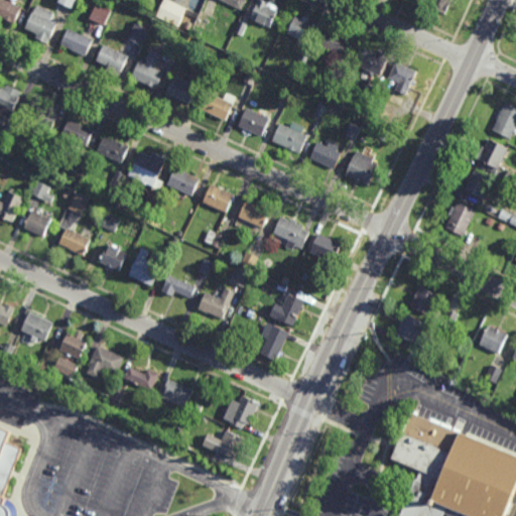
[(0,0),(10,0),(13,1),(13,0),(15,0),(17,1),(16,2),(23,5),(16,22),(13,21),(12,24),(2,20),(4,17),(0,15),(0,0)]
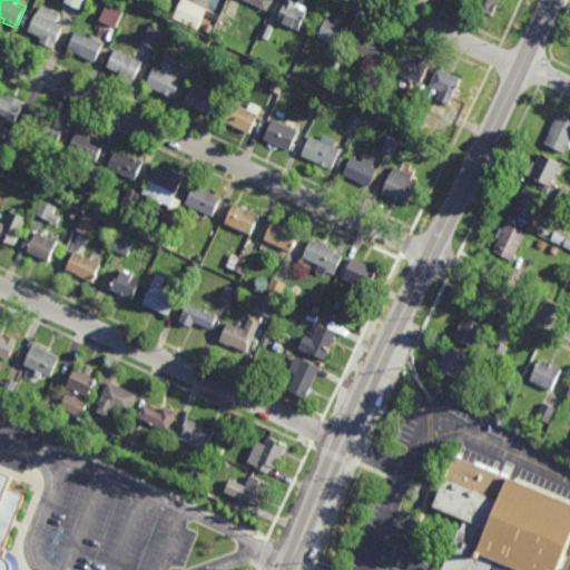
[(85,0),(81,9),(66,2),(66,0),(85,0)]
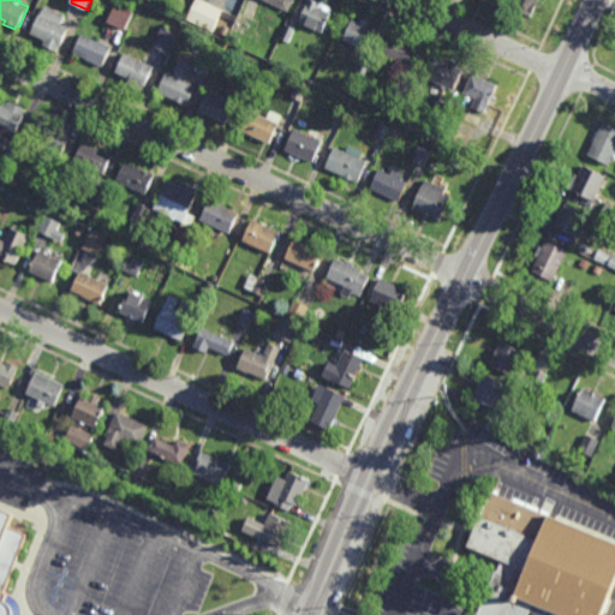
[(125,29),(107,21),(117,0),(135,9),(125,29)]
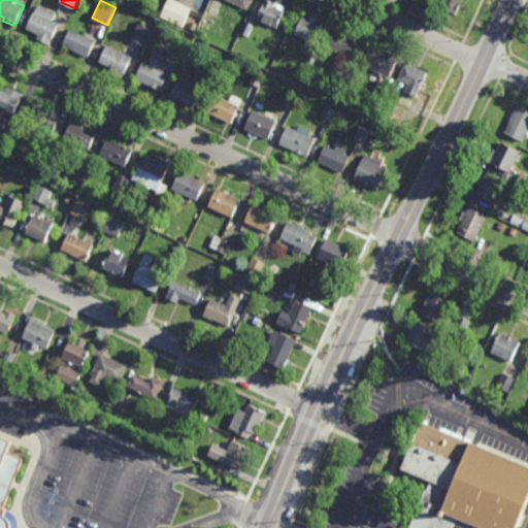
[(191,0),(189,4),(192,6),(192,7),(205,13),(206,10),(224,19),(218,32),(200,24),(203,18),(190,11),(184,25),(161,14),(167,0),(191,0)]
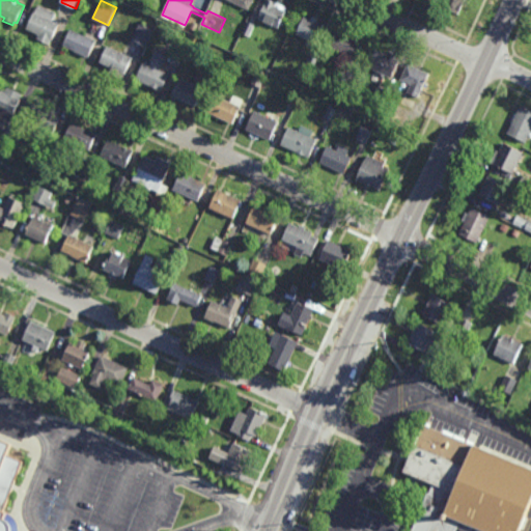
[(253,0),(250,8),(231,0),(253,0)]
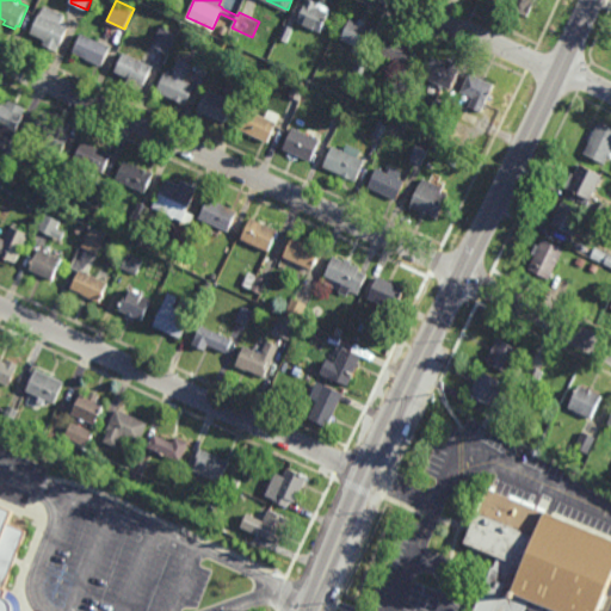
[(329,10),(326,18),(327,18),(321,31),(298,20),(302,12),(300,11),(301,6),(304,8),(308,0),(318,0),(320,1),(318,5),(329,10)]
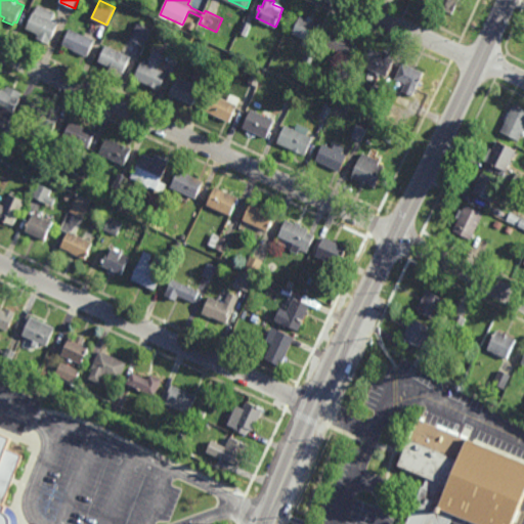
[(462,0),(459,6),(455,5),(452,13),(436,6),(438,0),(462,0)]
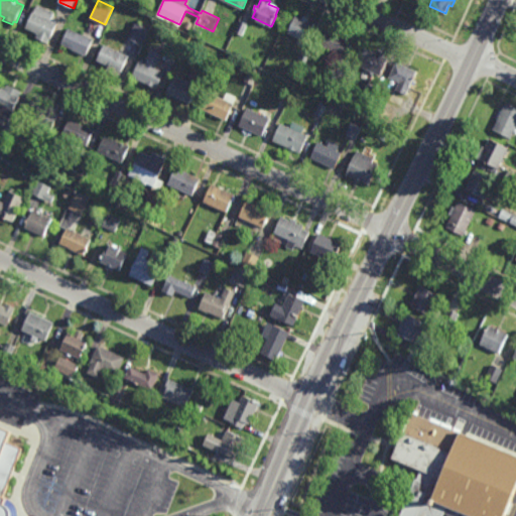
[(53,20),(54,18),(56,19),(56,21),(58,22),(48,43),(36,37),(38,33),(26,27),(37,3),(54,11),(51,19),(53,20)]
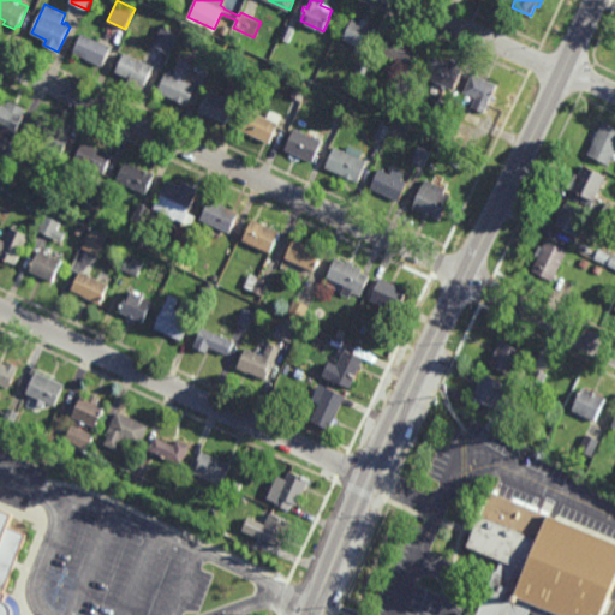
[(363,21),(364,17),(369,19),(368,23),(376,27),(369,42),(371,43),(370,48),(368,47),(366,49),(359,46),(358,47),(354,46),(356,43),(345,39),(354,17),(363,21)]
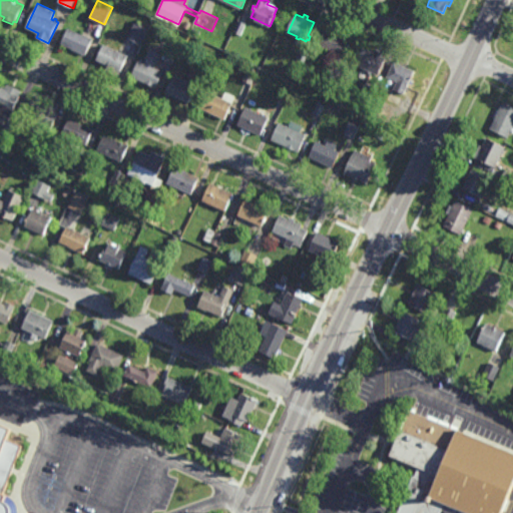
[(241,35),(234,32),(239,19),(246,22),(241,35)]
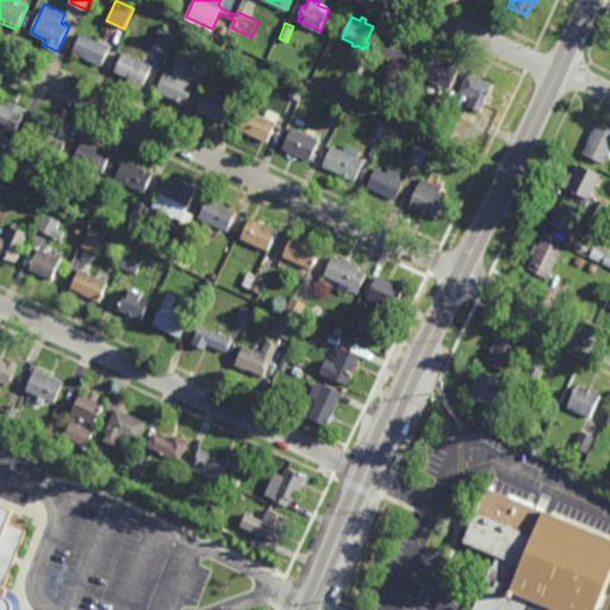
[(225,35),(219,31),(222,24),(229,26),(225,35)]
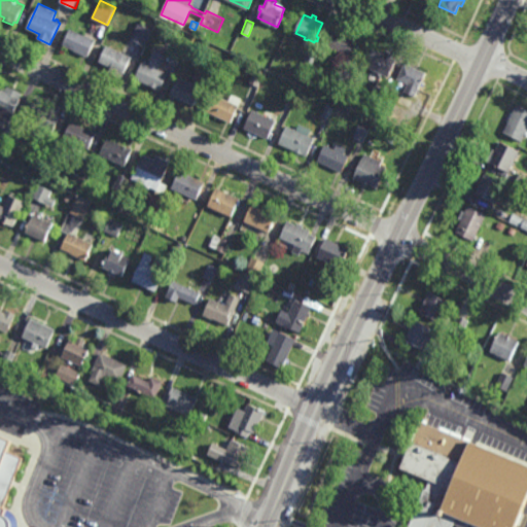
[(144,45),(131,39),(138,23),(151,29),(144,45)]
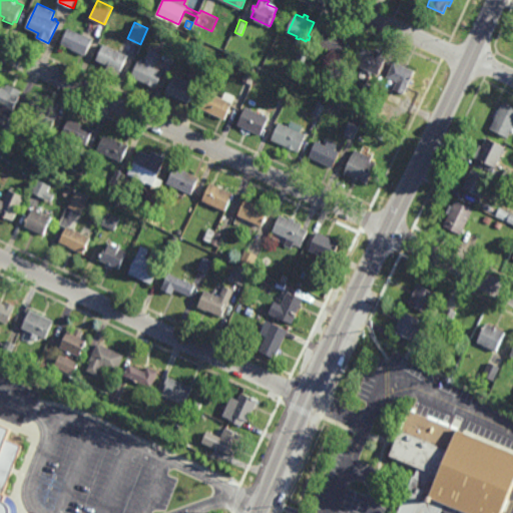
[(161,33),(156,31),(159,23),(164,25),(161,33)]
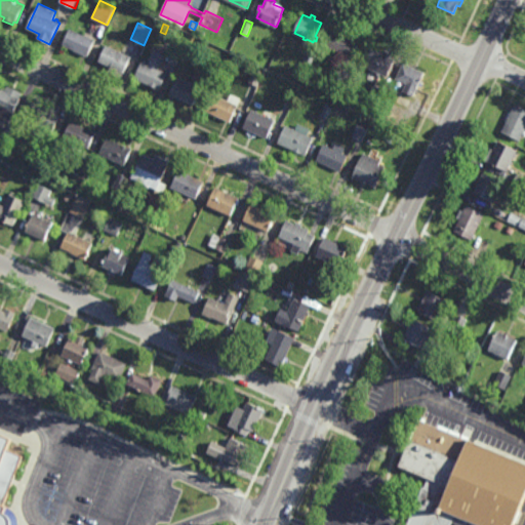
[(85,35),(87,31),(93,35),(95,39),(87,55),(85,54),(84,57),(81,55),(82,53),(77,50),(76,51),(74,50),(63,44),(71,28),(85,35)]
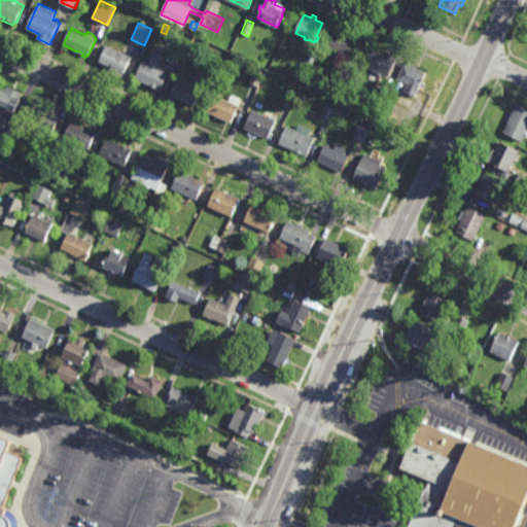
[(341,32),(342,30),(348,33),(347,35),(361,41),(354,58),(326,45),(335,29),(341,32)]
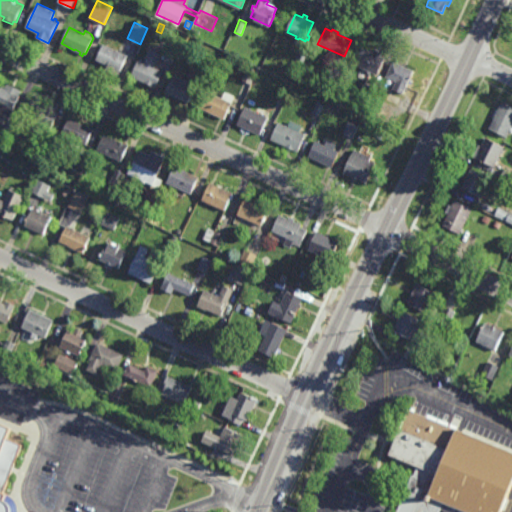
[(118,50),(119,49),(122,50),(121,51),(128,54),(121,71),(119,70),(118,72),(114,70),(115,68),(97,60),(104,43),(118,50)]
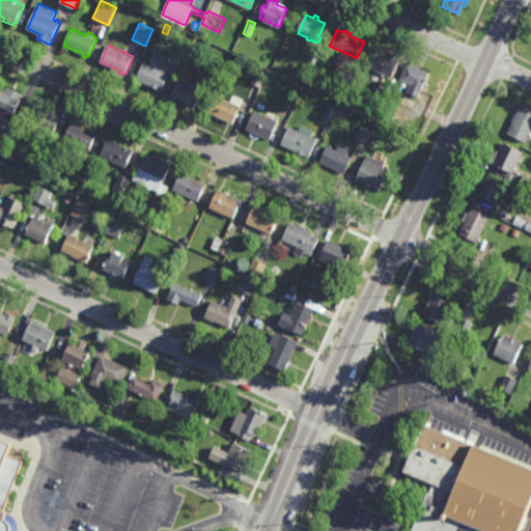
[(180,66),(170,61),(176,47),(187,52),(180,66)]
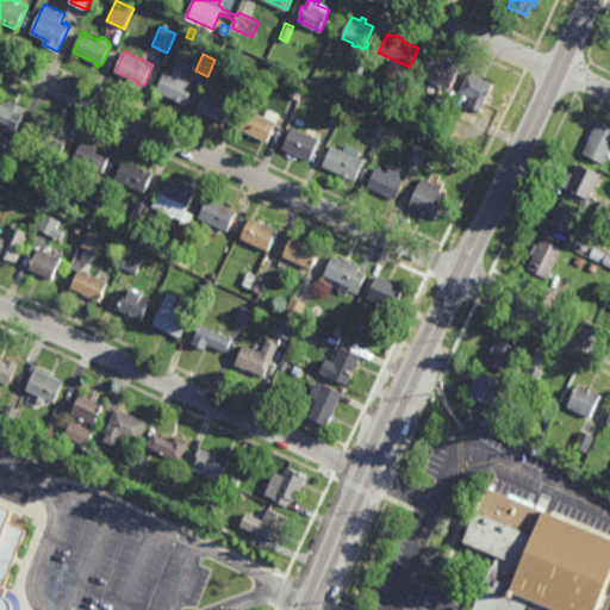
[(446,62),(448,57),(456,62),(455,66),(460,68),(450,88),(443,85),(442,88),(439,86),(440,83),(418,74),(429,54),(446,62)]
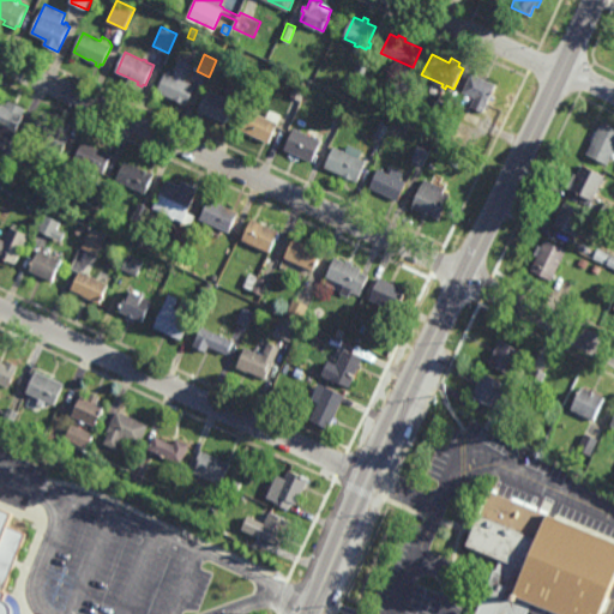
[(187,76),(192,77),(190,82),(196,84),(187,103),(186,103),(185,106),(180,103),(181,101),(157,90),(167,71),(168,71),(172,72),(172,73),(174,74),(182,58),(193,62),(187,76)]
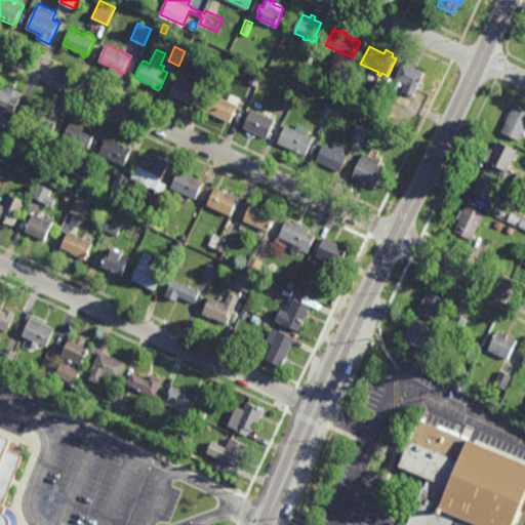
[(311,67),(304,64),(309,49),(317,52),(311,67)]
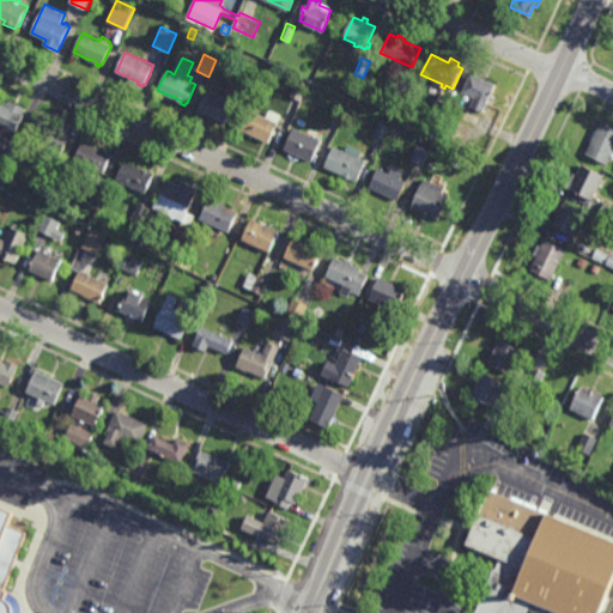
[(483,78),(485,76),(497,82),(486,104),(489,105),(485,114),(471,107),(474,98),(461,92),(472,72),(483,78)]
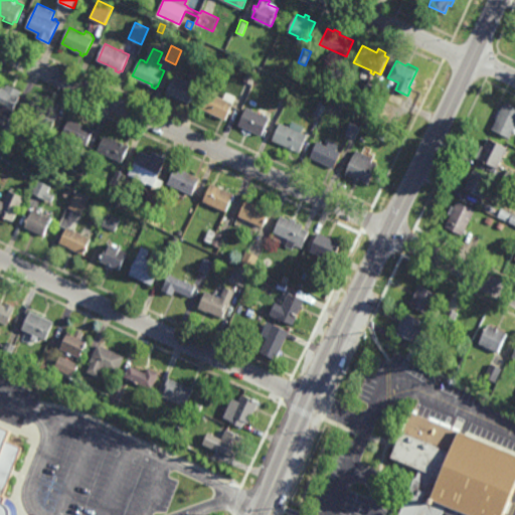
[(211,71),(205,69),(208,62),(214,64),(211,71)]
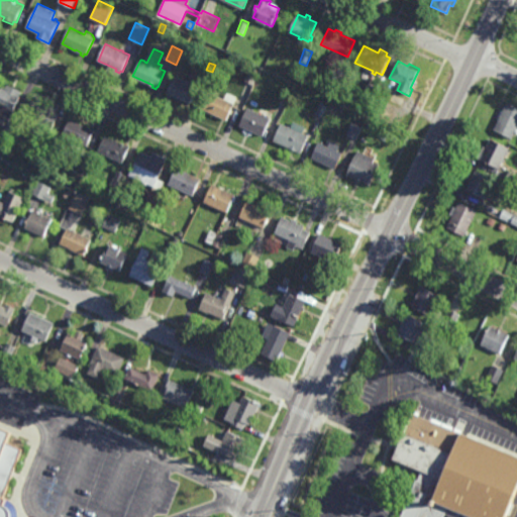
[(253,85),(245,82),(252,67),(260,70),(253,85)]
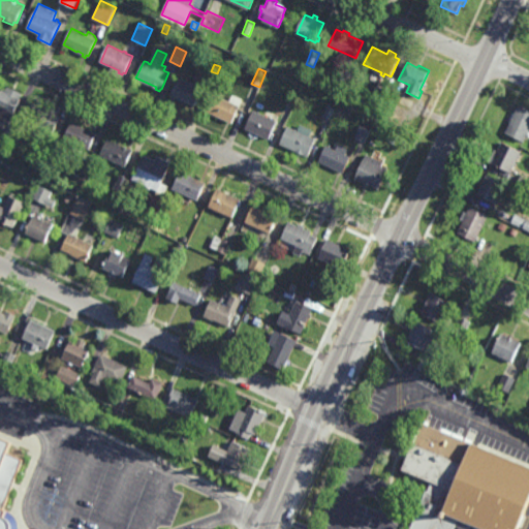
[(197,99),(198,100),(197,104),(195,103),(194,105),(175,97),(174,99),(169,97),(179,76),(203,87),(197,99)]
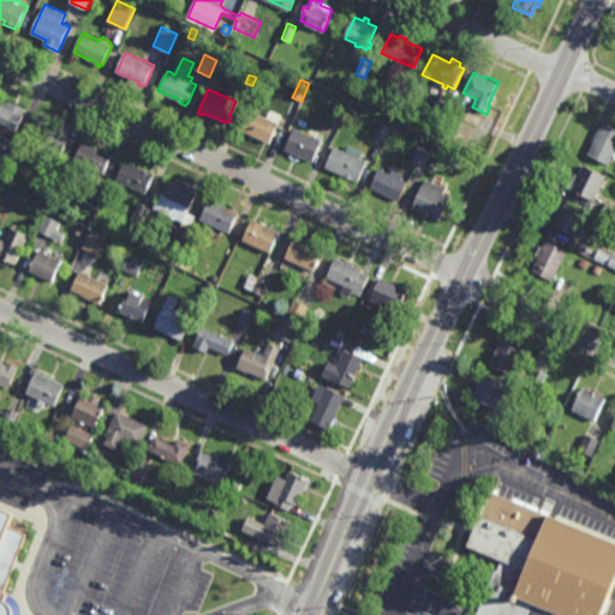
[(27,107),(24,114),(25,114),(17,132),(19,133),(17,138),(16,137),(12,145),(0,139),(0,101),(6,105),(9,100),(27,107)]
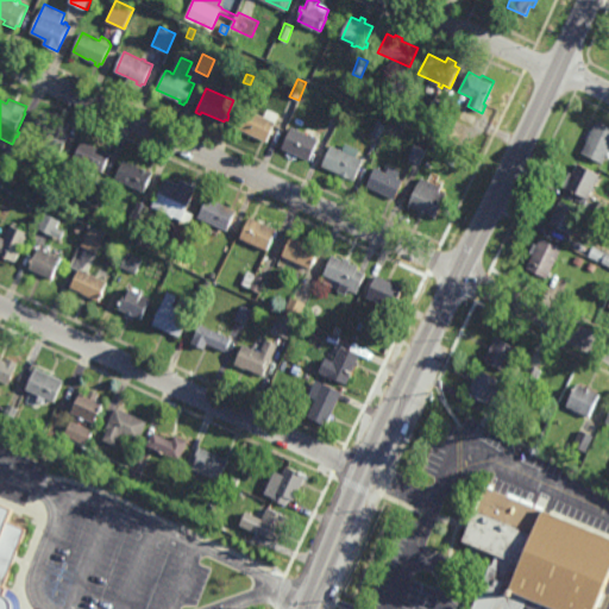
[(339,119),(330,115),(336,100),(346,105),(339,119)]
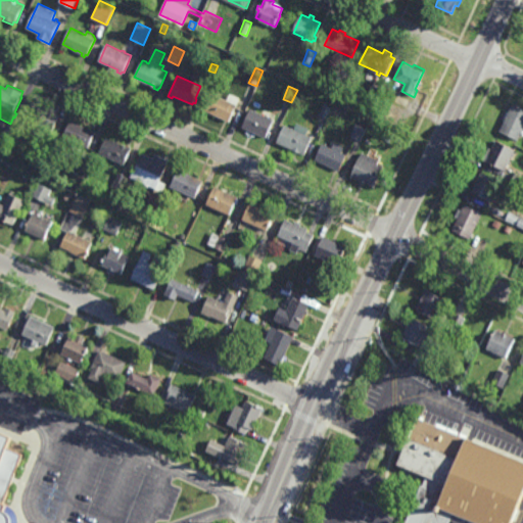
[(228,99),(230,93),(241,98),(237,108),(238,108),(236,112),(235,111),(230,121),(206,110),(214,93),(228,99)]
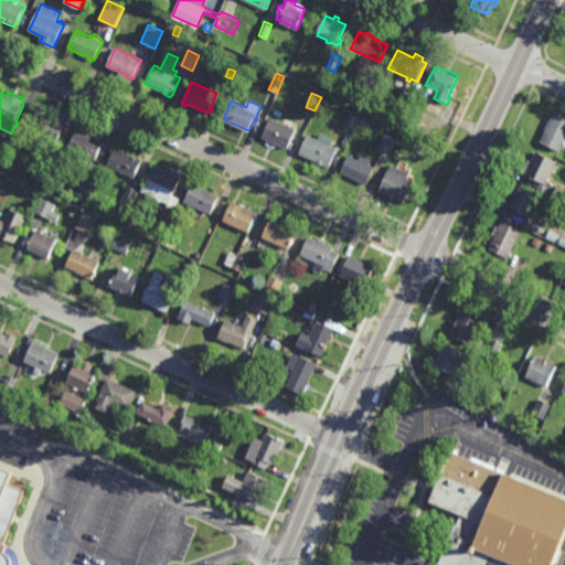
[(57,141),(48,137),(43,148),(25,139),(38,112),(65,124),(57,141)]
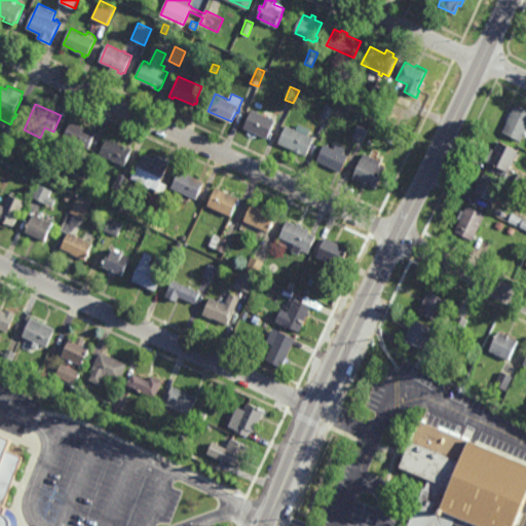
[(329,120),(321,116),(326,104),(334,108),(329,120)]
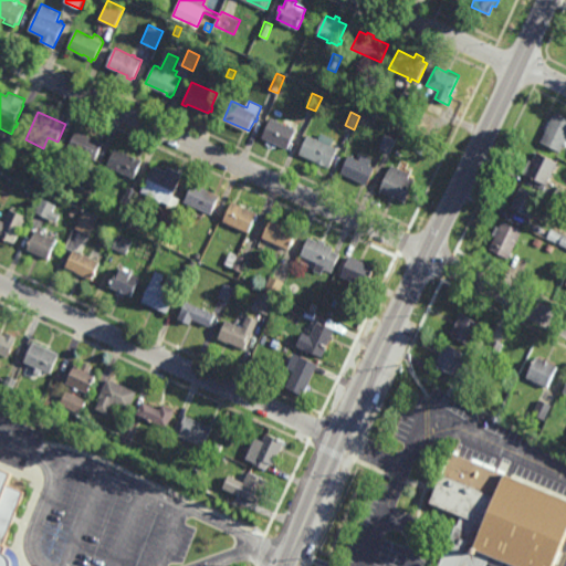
[(565,139),(561,152),(541,142),(555,112),(565,117),(565,139)]
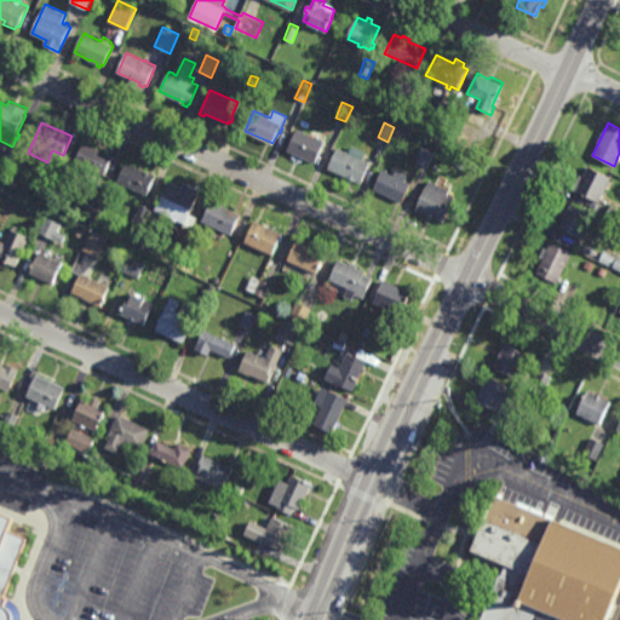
[(320,156),(316,162),(303,156),(300,161),(292,158),(294,153),(287,150),(297,128),(326,142),(321,153),(322,153),(320,156)]
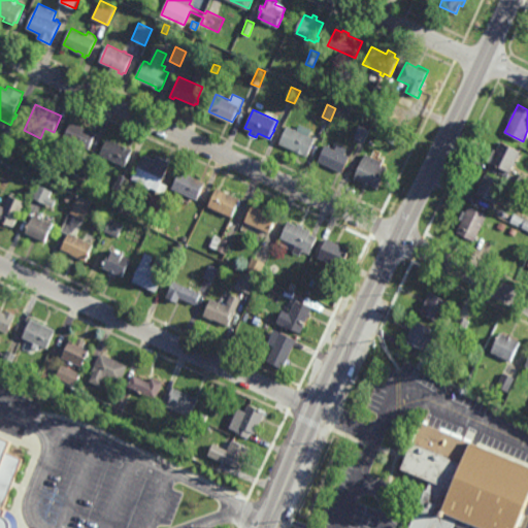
[(389,122),(380,119),(382,111),(391,116),(389,122)]
